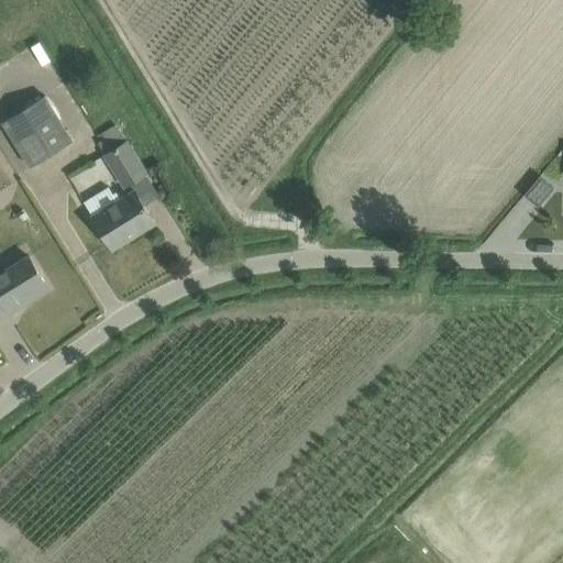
[(44,95),(3,121),(31,166),(73,141),(44,95)]
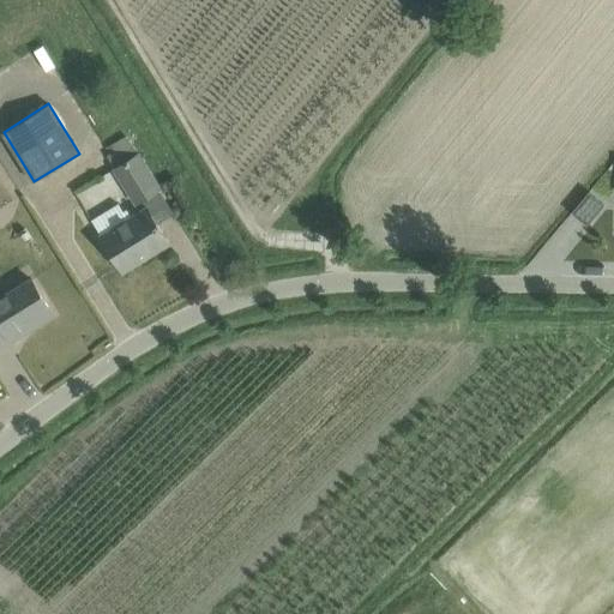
[(125,136),(106,148),(109,154),(106,155),(114,168),(120,178),(124,184),(137,204),(142,200),(158,190),(146,169),(142,163),(125,136)]
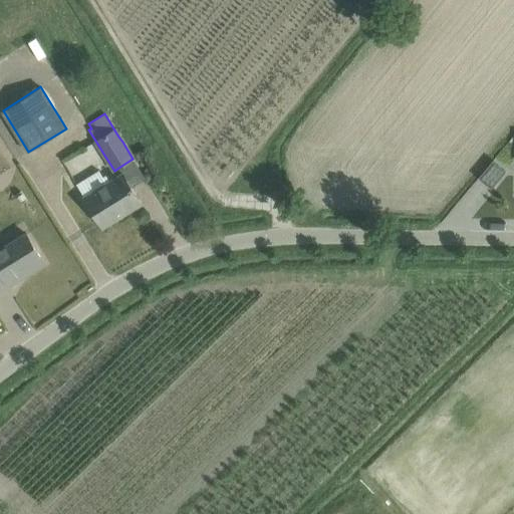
[(496,159),(481,175),(494,187),(509,171),(496,159)]
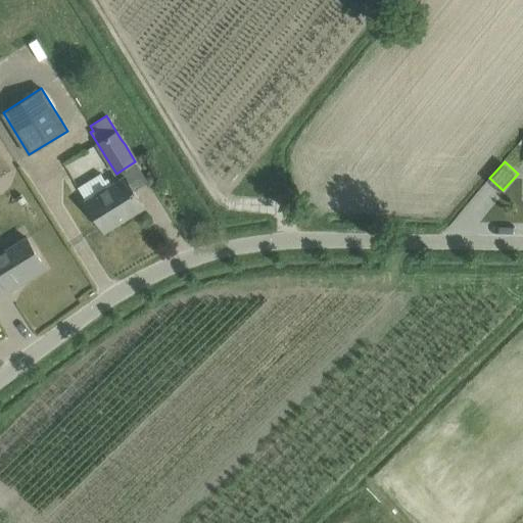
[(113,185),(111,183),(108,178),(105,180),(101,173),(77,187),(86,201),(86,202),(104,232),(143,207),(125,178),(113,185)]
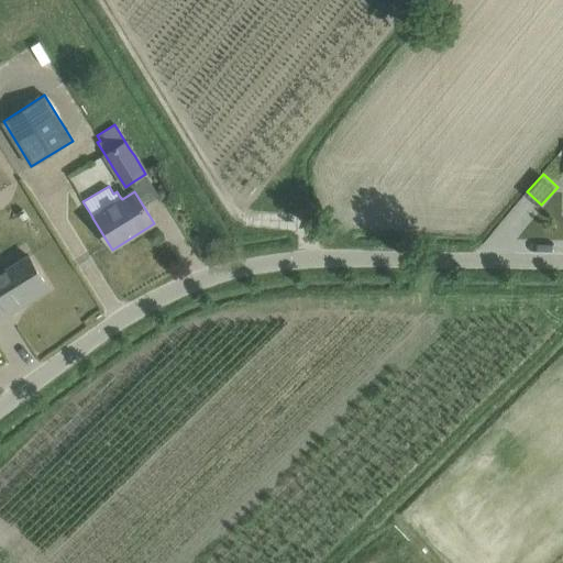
[(29,257),(10,268),(0,274),(0,318),(48,288),(29,257)]
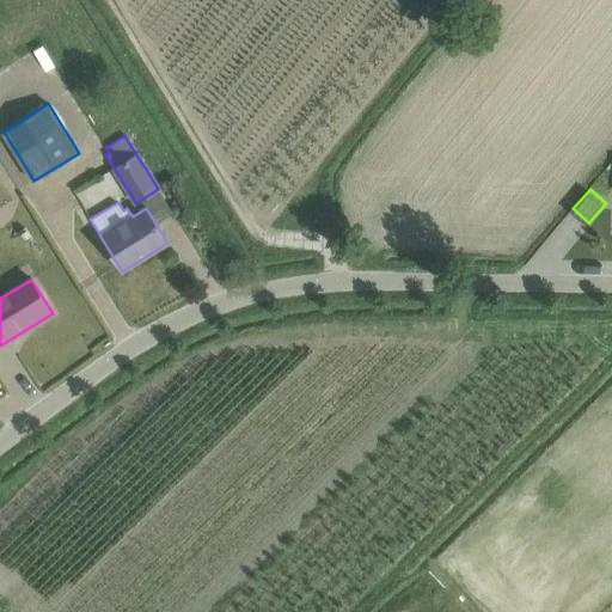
All buildings are outlined.
